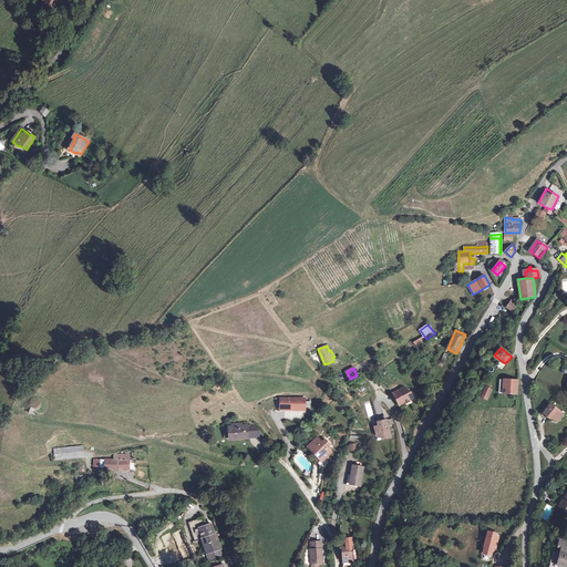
[(517,381),(504,380),(503,393),(517,394),(517,381)]
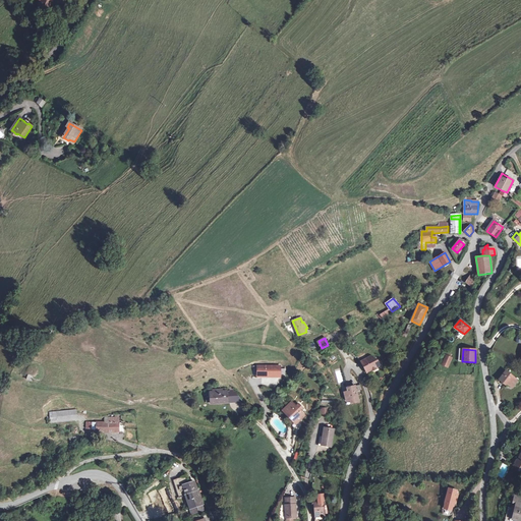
[(452,358),(446,355),(442,364),(448,367),(452,358)]
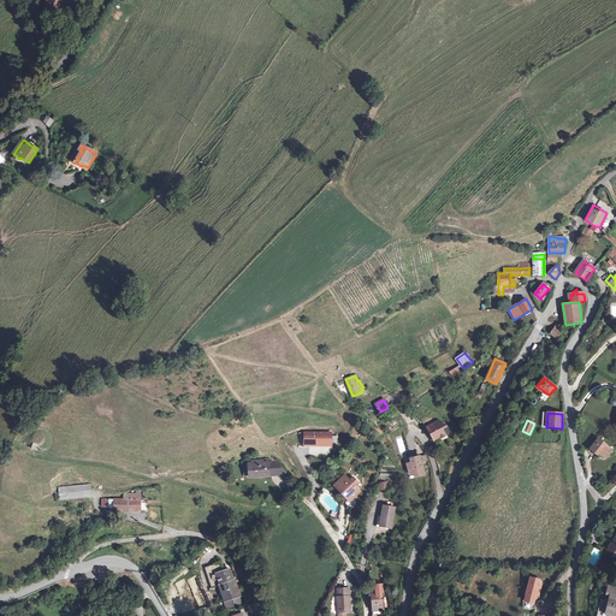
[(438,421),(428,427),(434,439),(439,437),(440,438),(444,436),(450,432),(446,426),(438,421)]
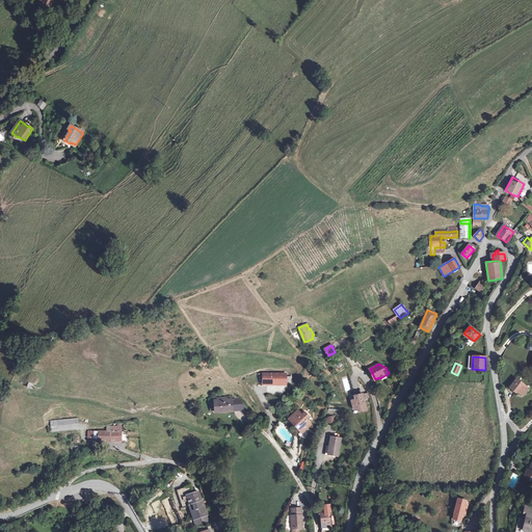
[(351,391),(348,377),(342,378),(345,392),(351,391)]
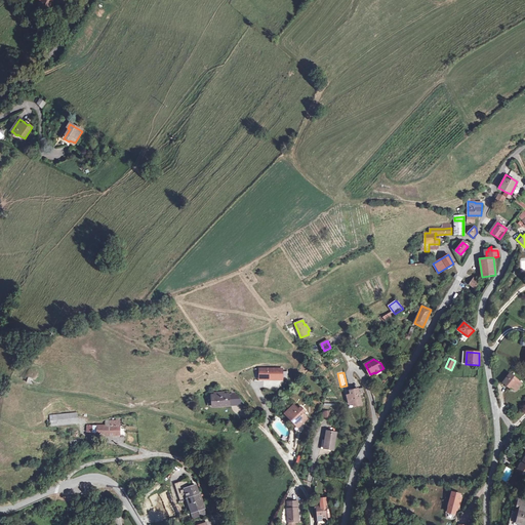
[(522,384),(510,373),(502,382),(509,388),(512,388),(515,387),(517,389),(518,390),(522,384)]
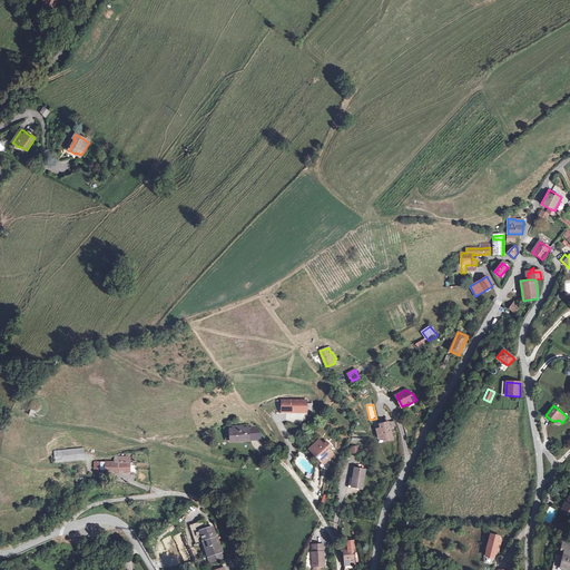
[(389,422),(380,424),(381,429),(376,430),(379,439),(383,438),(384,442),(393,439),(390,430),(389,422)]
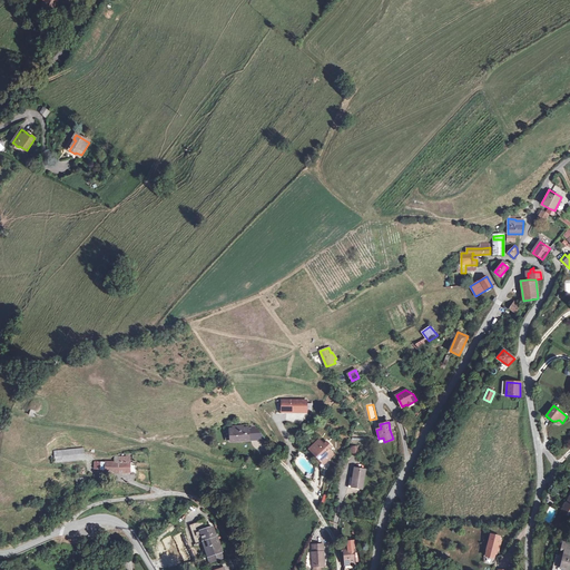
[(235,429),(229,429),(231,434),(231,440),(231,441),(248,440),(248,433),(248,428),(241,429),(241,426),(235,426),(235,429)]
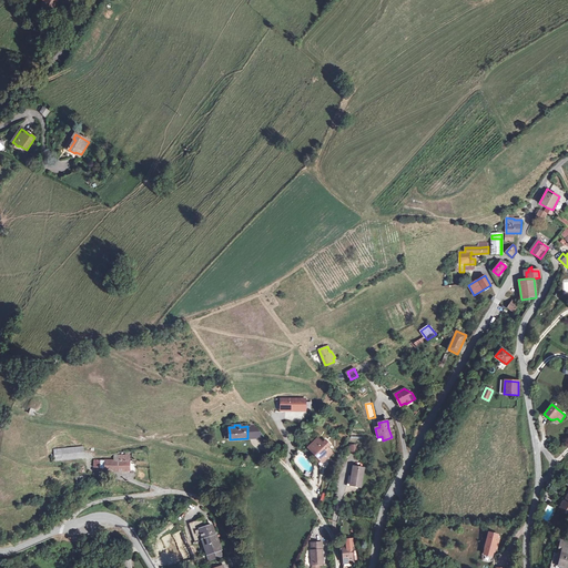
[(255,426),(250,426),(250,432),(251,438),(264,437),(255,426)]
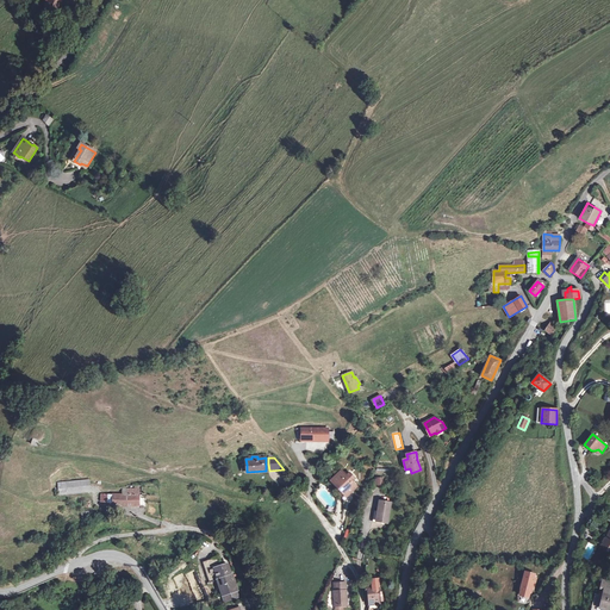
[(347,477),(342,472),(332,480),(348,496),(356,486),(352,481),(355,478),(350,473),(347,477)]
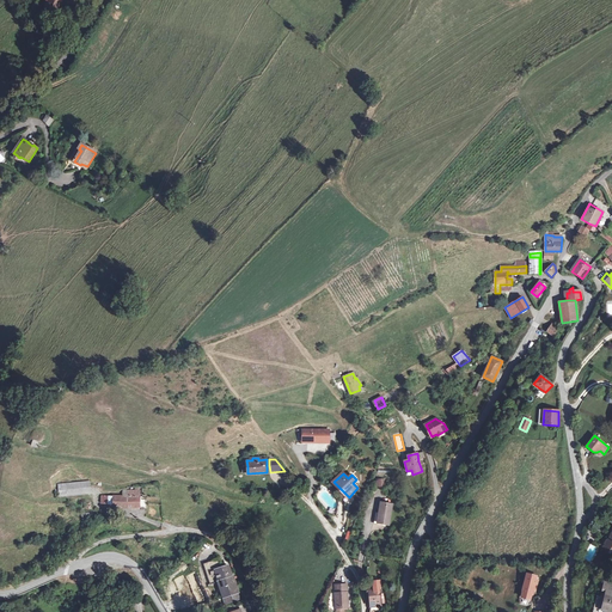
[(90,482),(60,484),(60,496),(90,494),(90,482)]
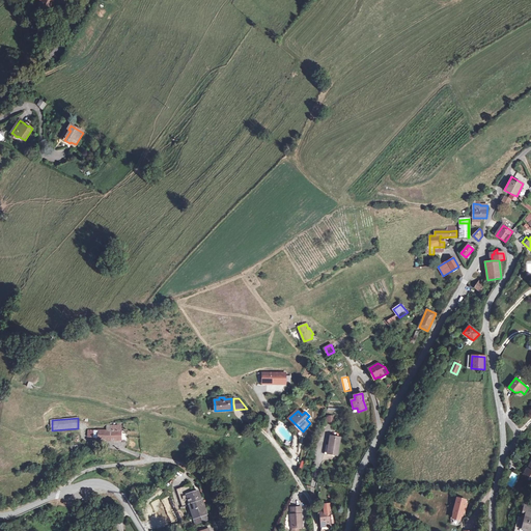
[(303,431),(289,418),(288,419),(301,432),(303,431)]
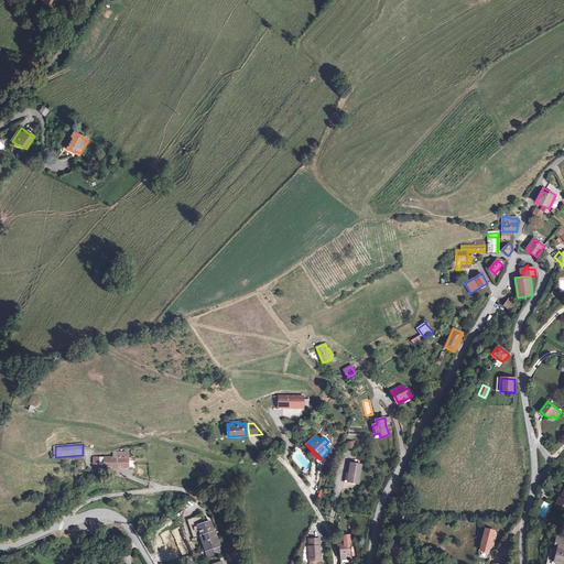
[(106,457),(94,457),(94,464),(105,465),(107,465),(107,467),(129,467),(128,452),(114,452),(115,457),(106,457)]
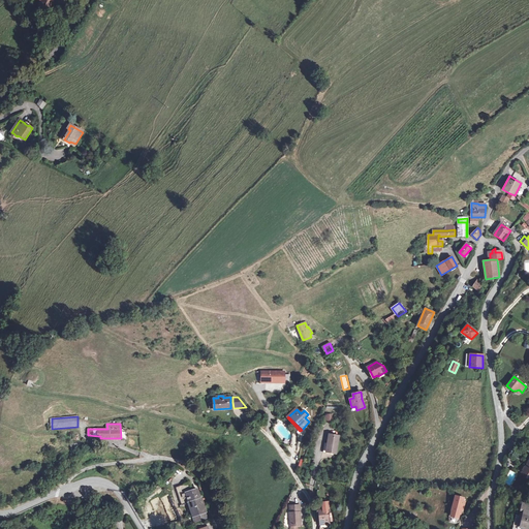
[(339,436),(329,434),(328,443),(329,443),(327,453),(336,454),(339,436)]
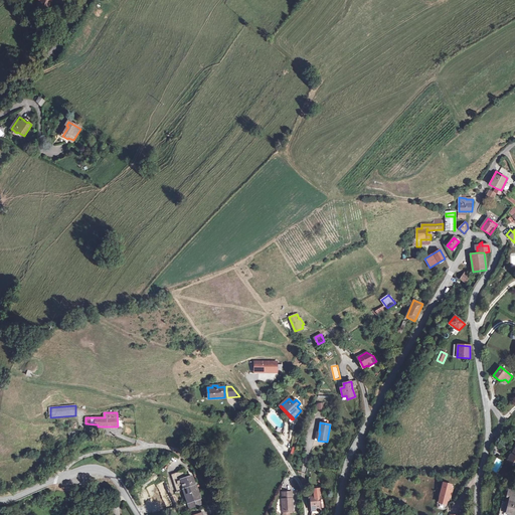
[(184,470),(171,475),(177,492),(183,490),(184,489),(189,502),(188,502),(190,508),(201,504),(200,499),(200,498),(196,488),(197,488),(196,485),(195,486),(194,486),(192,483),(194,482),(192,476),(187,478),(184,470)]
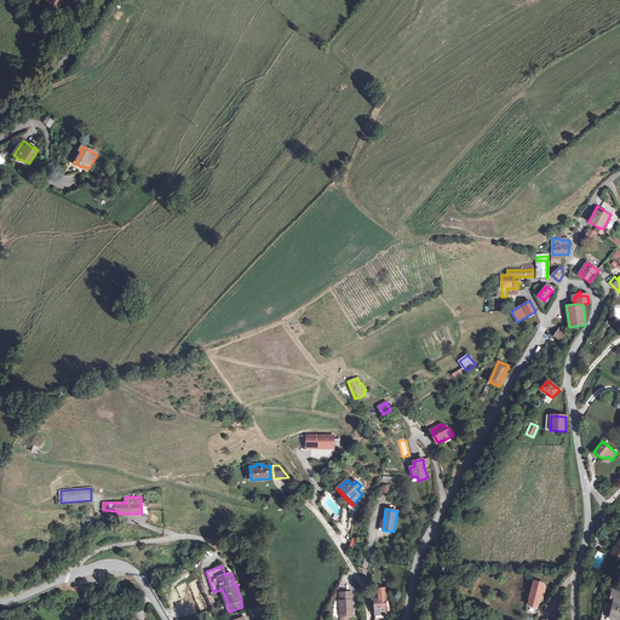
[(543,585),(533,584),(528,607),(538,609),(539,600),(541,601),(545,589),(541,589),(543,585)]
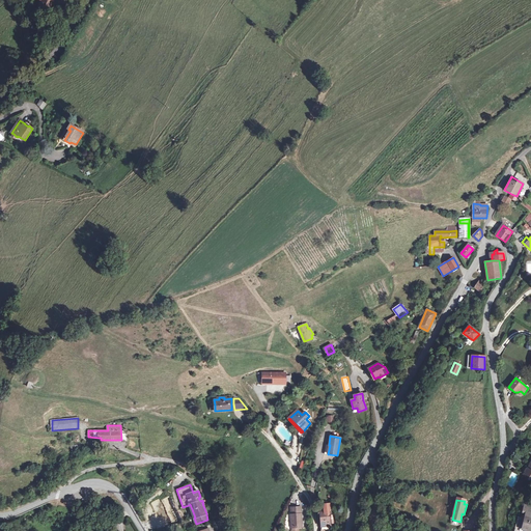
[(530,530),(530,506),(525,505),(523,511),(526,512),(525,515),(524,522),(522,528),(527,529),(526,530),(530,530)]
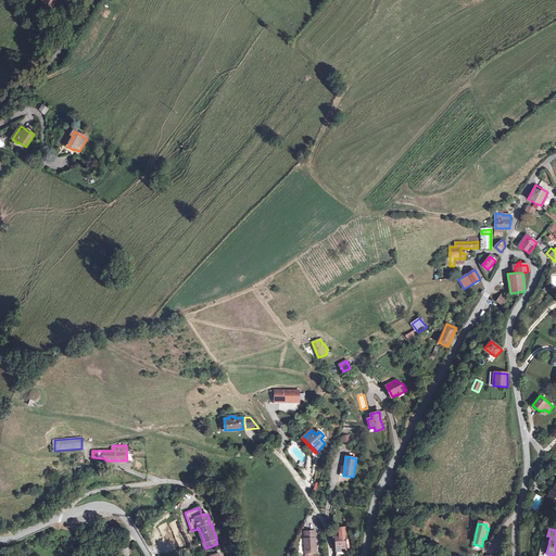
[(315,531),(304,531),(305,539),(304,539),(305,553),(306,553),(312,552),(316,552),(316,547),(316,545),(316,538),(315,538),(315,531)]
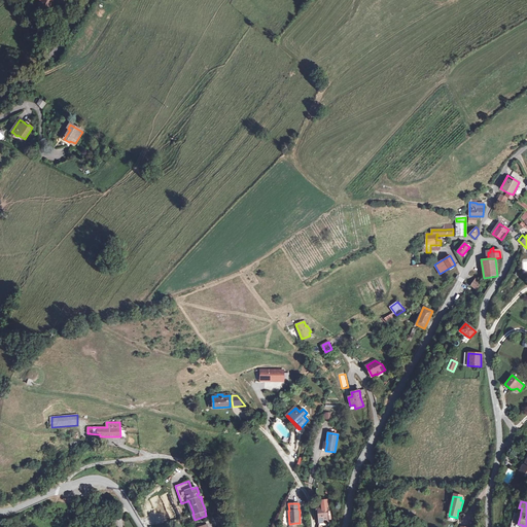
[(326,506),(315,507),(315,513),(316,513),(318,513),(319,523),(327,522),(326,506)]
